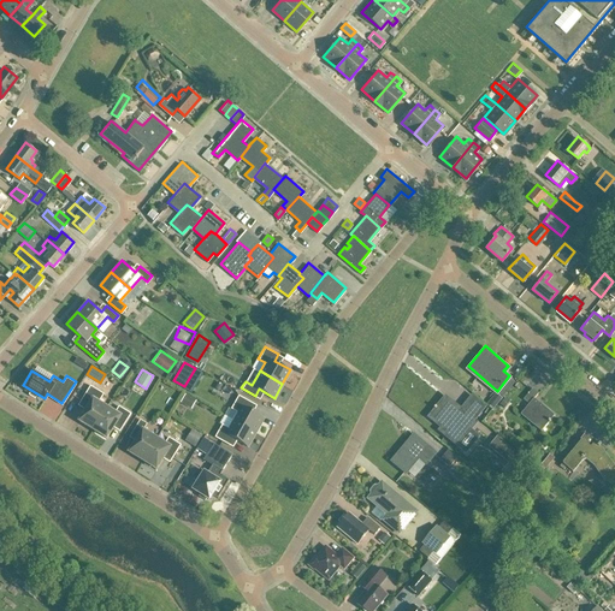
[(92,427),(105,408),(106,405),(98,401),(102,392),(89,384),(80,399),(88,404),(78,419),(92,427)]
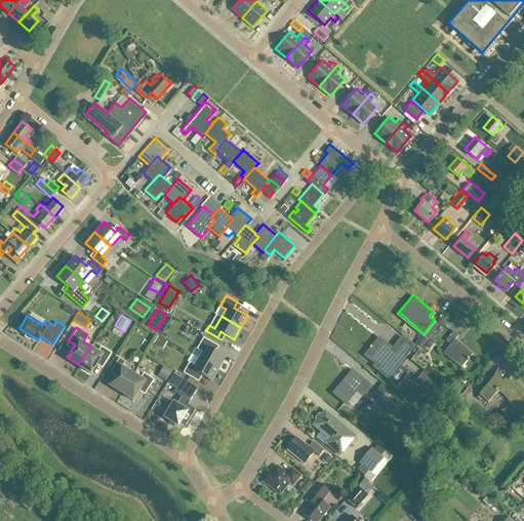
[(460,366),(472,353),(454,337),(458,333),(453,328),(445,338),(450,343),(443,351),(460,366)]
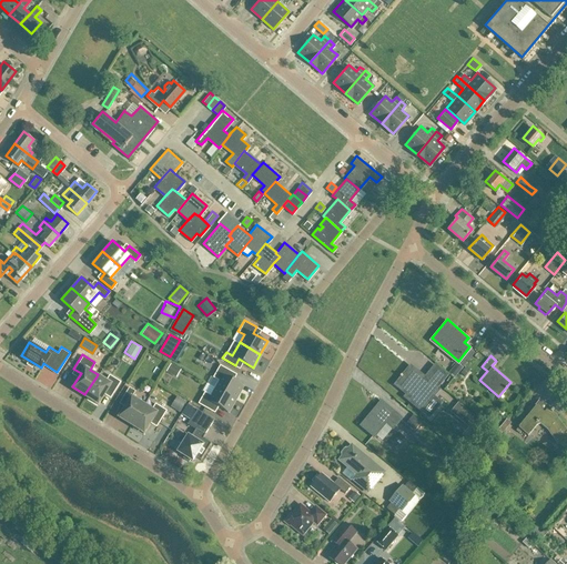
[(454,375),(462,365),(455,361),(447,371),(454,375)]
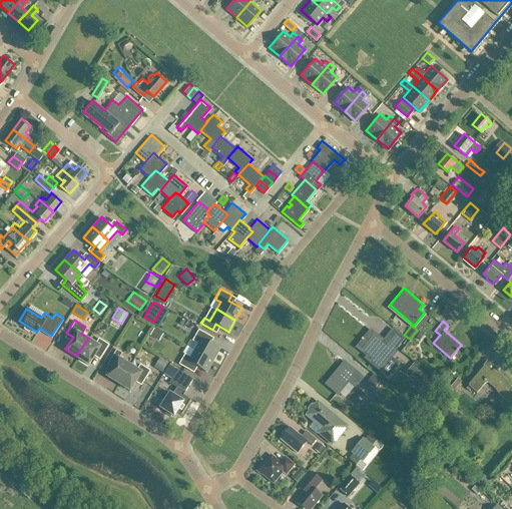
[(162,332),(153,327),(149,334),(158,339),(162,332)]
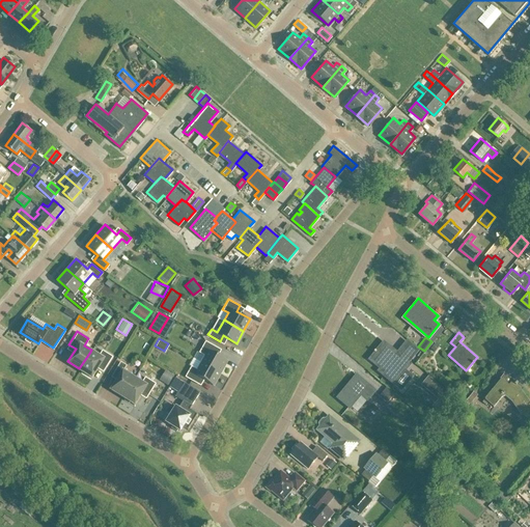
[(220,371),(227,360),(214,352),(217,347),(205,339),(198,351),(204,354),(200,361),(220,371)]
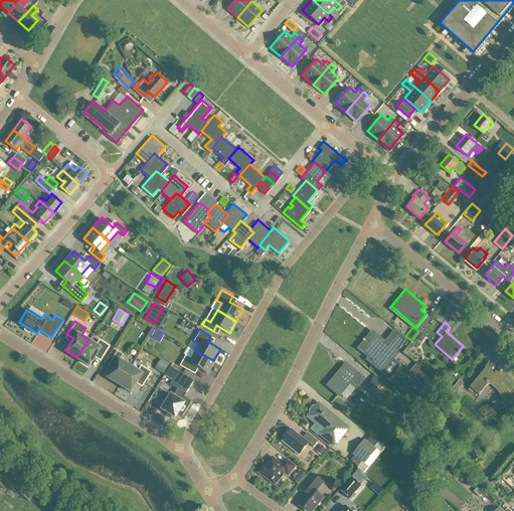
[(368,355),(366,358),(381,370),(397,351),(395,349),(399,344),(388,335),(384,340),(371,329),(364,338),(363,337),(362,339),(363,340),(357,346),(368,355)]
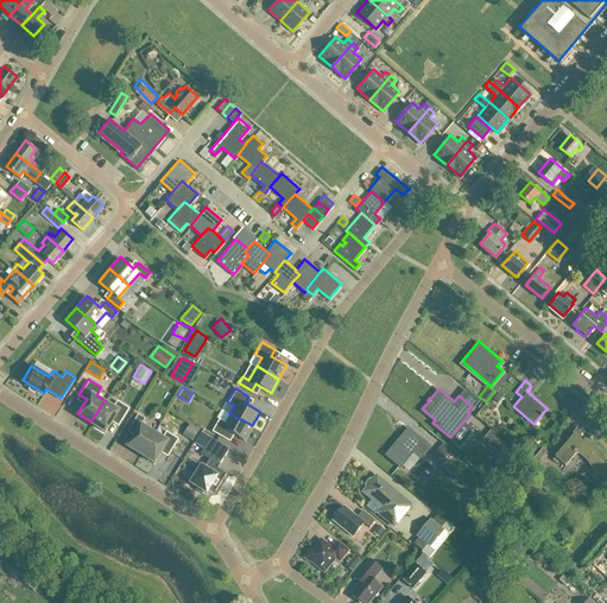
[(128,406),(117,399),(113,406),(105,400),(103,402),(90,421),(105,431),(114,416),(120,419),(128,406)]
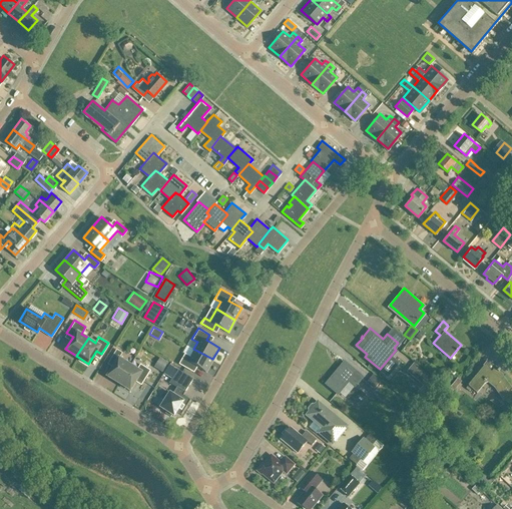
[(118,382),(128,366),(129,364),(118,357),(121,352),(116,348),(109,359),(114,363),(106,375),(118,382)]
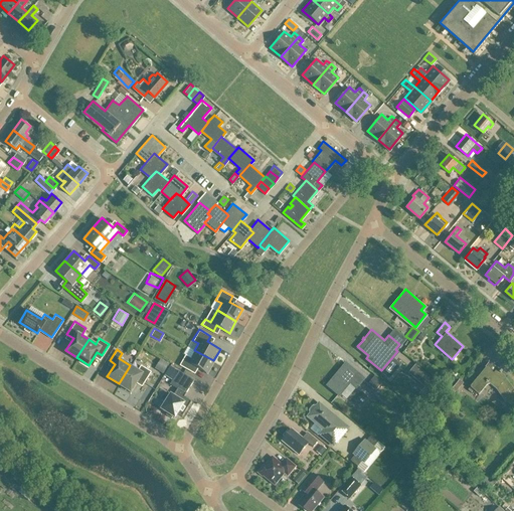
[(213,360),(194,350),(190,357),(185,354),(179,364),(190,370),(193,365),(206,372),(213,360)]
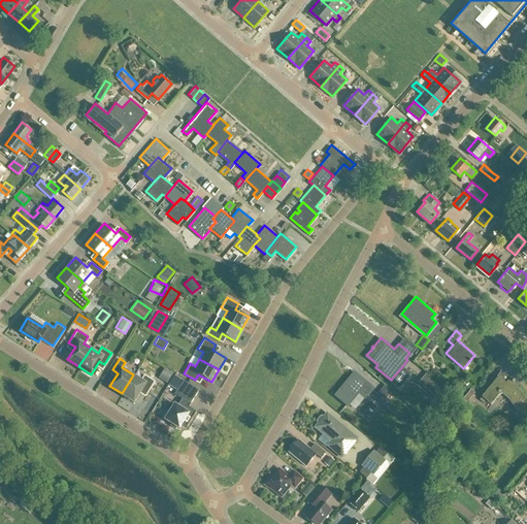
[(172,371),(164,366),(158,377),(166,382),(172,371)]
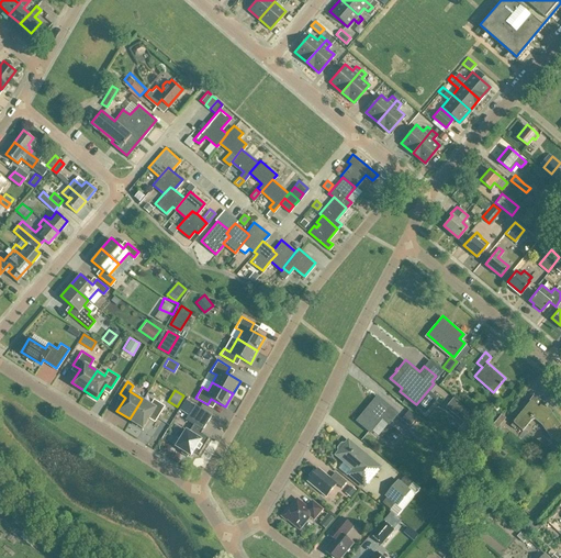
[(388,422),(395,412),(377,395),(356,420),(370,431),(381,416),(388,422)]
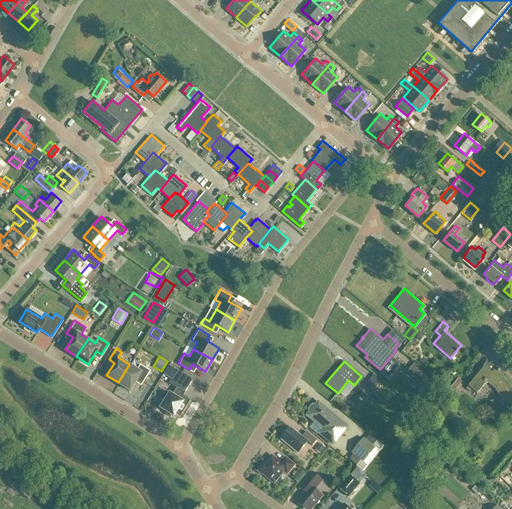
[(407,370),(426,386),(432,378),(413,362),(407,370)]
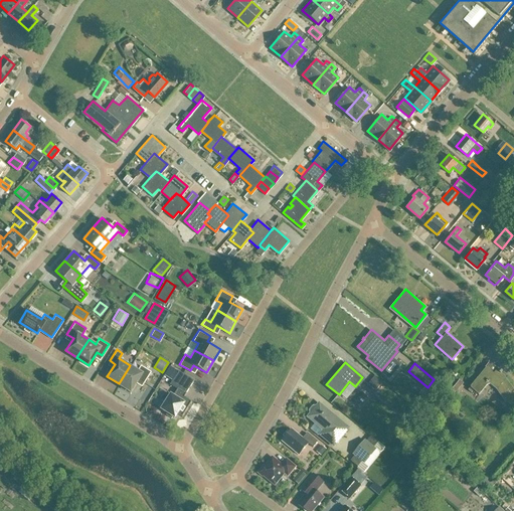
[(513,406),(513,389),(513,390),(501,371),(502,370),(501,369),(500,369),(492,363),(488,367),(486,366),(467,389),(470,392),(472,390),(477,394),(487,382),(496,388),(503,398),(513,406)]
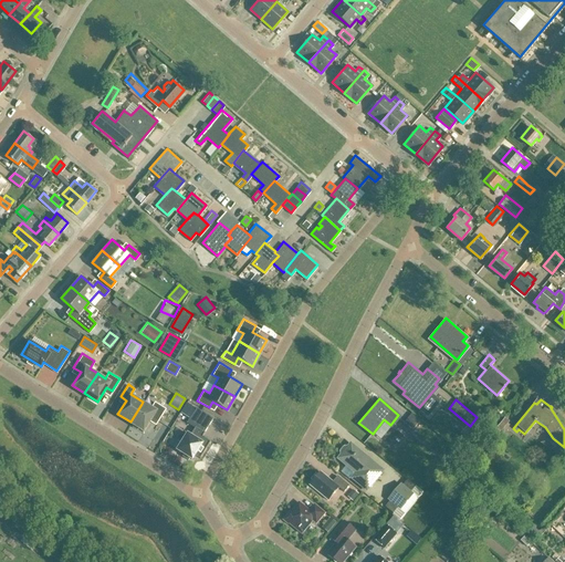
[(165,407),(154,401),(150,406),(143,402),(142,404),(131,422),(143,429),(152,416),(157,419),(165,407)]
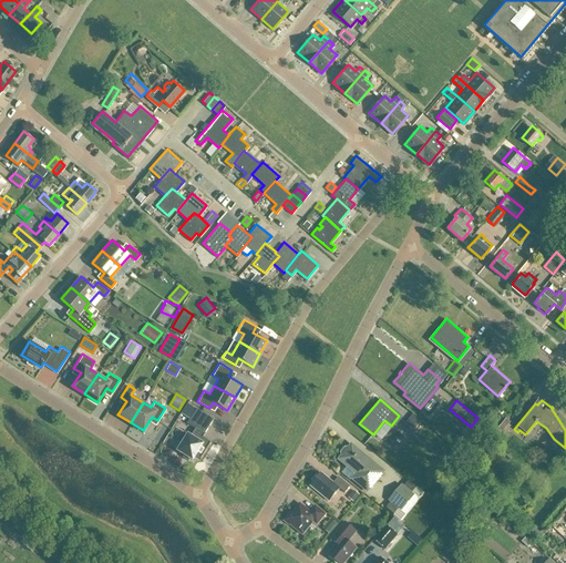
[(204,431),(208,425),(213,417),(196,407),(192,415),(187,422),(195,427),(189,434),(187,433),(186,434),(181,431),(176,439),(182,441),(177,449),(183,453),(182,456),(187,459),(189,457),(192,458),(194,454),(199,458),(211,440),(202,436),(204,432),(204,431)]
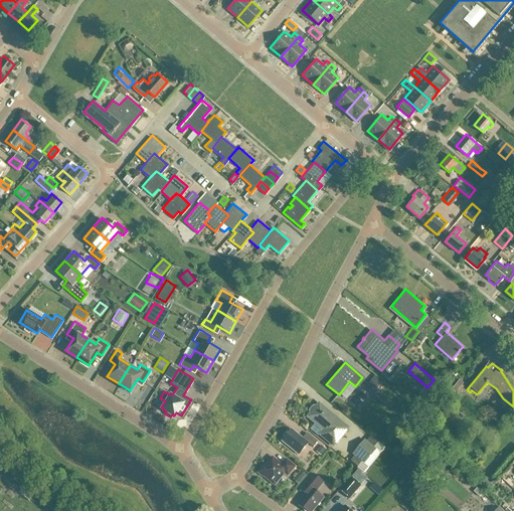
[(382,380),(375,374),(368,382),(375,388),(382,380)]
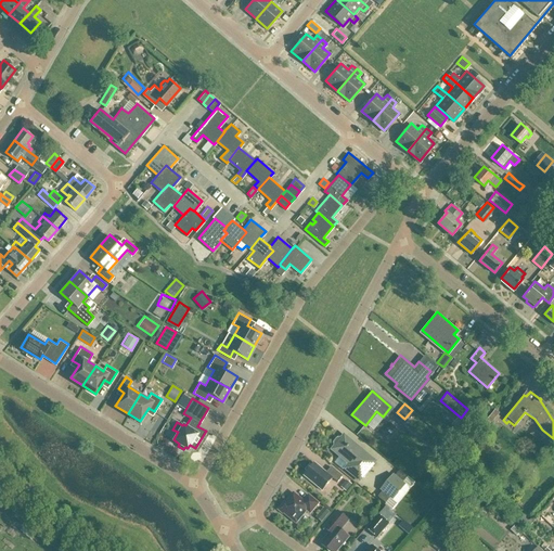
[(491,420),(499,411),(494,408),(487,417),(490,420),(491,420)]
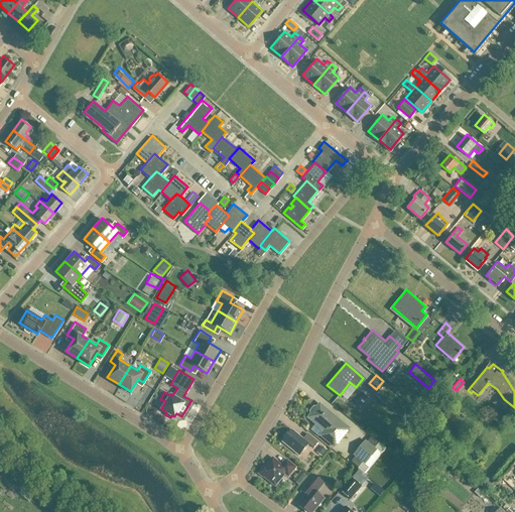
[(309,409),(309,411),(310,412),(307,416),(324,429),(319,433),(333,445),(348,427),(318,403),(315,406),(314,405),(312,405),(309,409)]
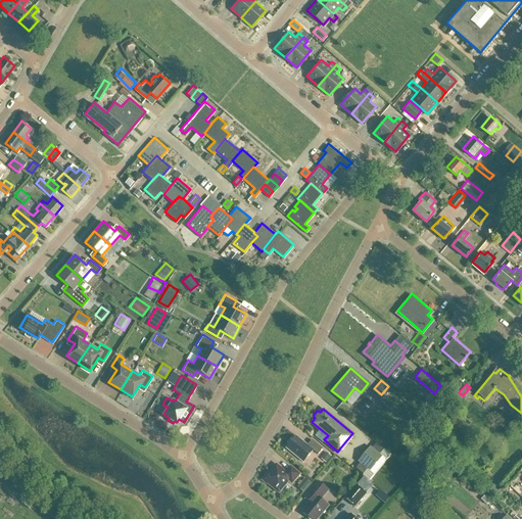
[(419,424),(424,418),(418,414),(413,419),(419,424)]
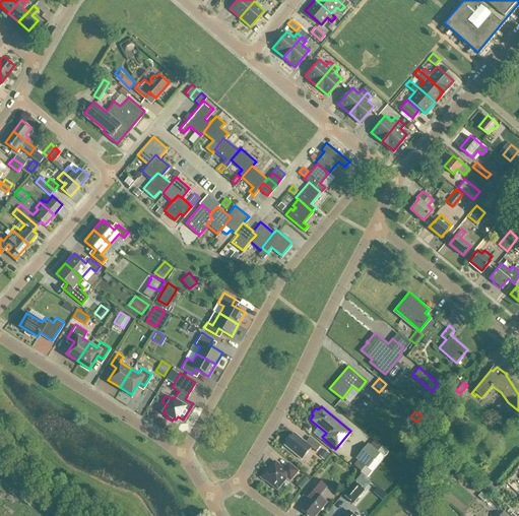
[(283,443),(301,457),(311,446),(315,450),(320,444),(309,435),(305,441),(294,431),(283,443)]
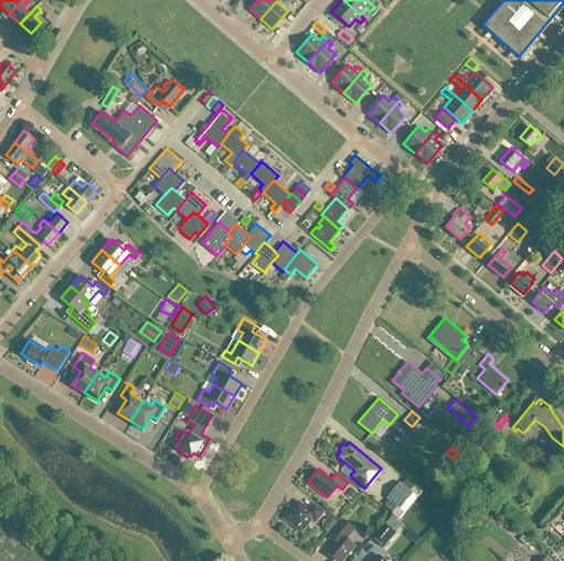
[(398,507),(412,491),(400,482),(387,496),(398,507)]
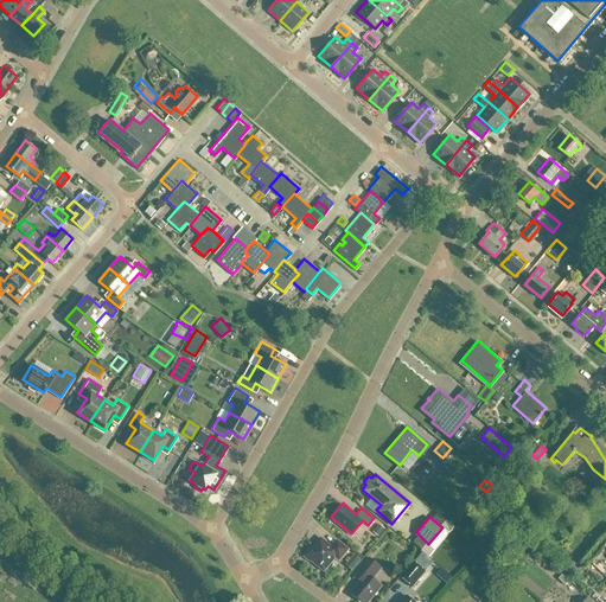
[(311,546),(310,545),(303,555),(308,558),(323,569),(335,556),(338,558),(348,548),(336,538),(331,545),(319,536),(311,546)]
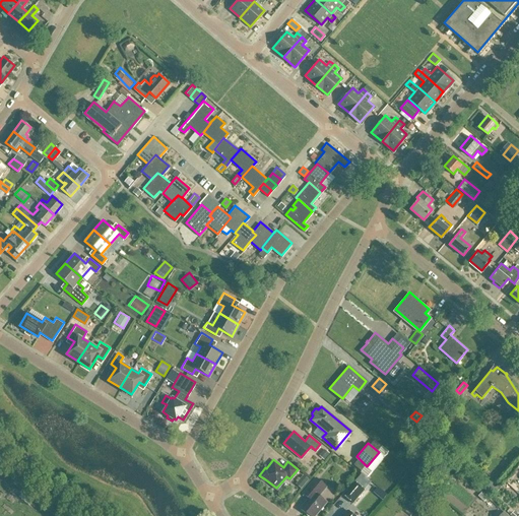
[(308,477),(303,473),(295,482),(301,487),(308,477)]
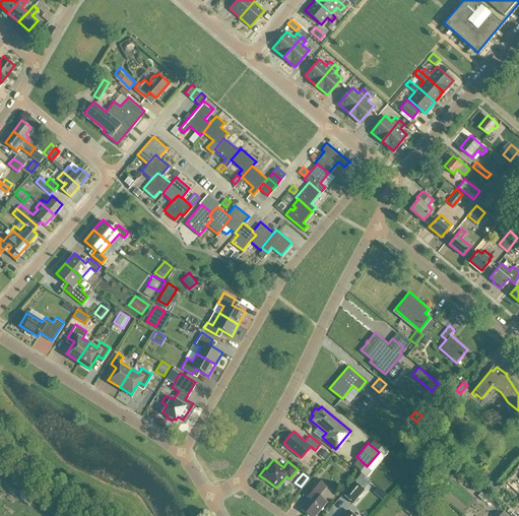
[(325,485),(315,476),(302,492),(308,497),(299,507),(309,515),(312,515),(325,501),(318,495),(325,485)]
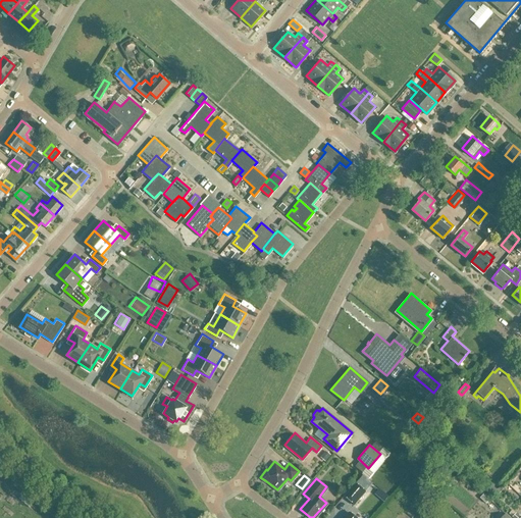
[(354,504),(365,490),(355,481),(344,495),(354,504)]
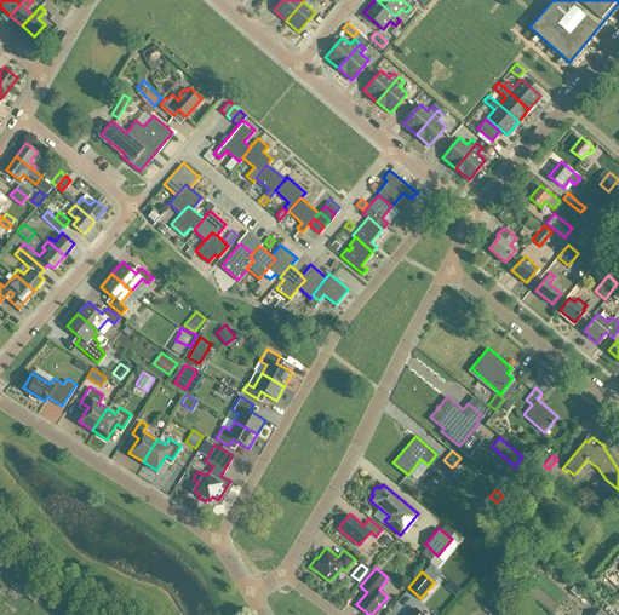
[(573,584),(568,588),(575,596),(580,591),(573,584)]
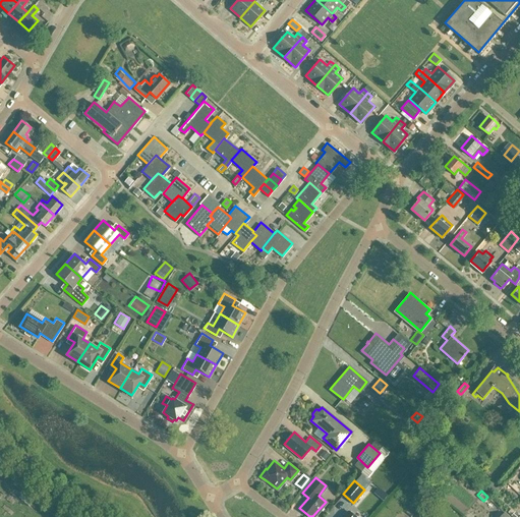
[(422,516),(426,516),(434,509),(427,504),(419,514),(422,516)]
